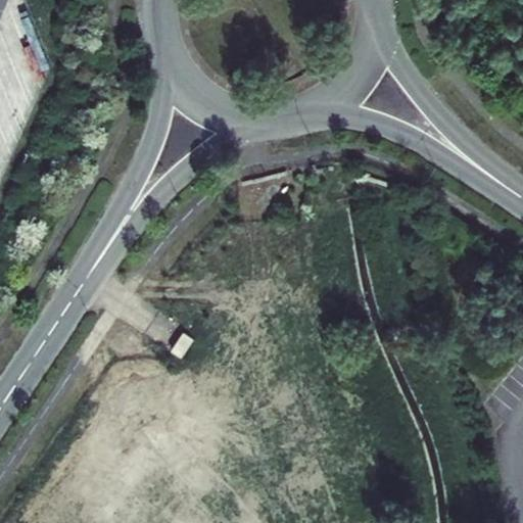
[(184,333),(171,350),(181,358),(193,339),(184,333)]
